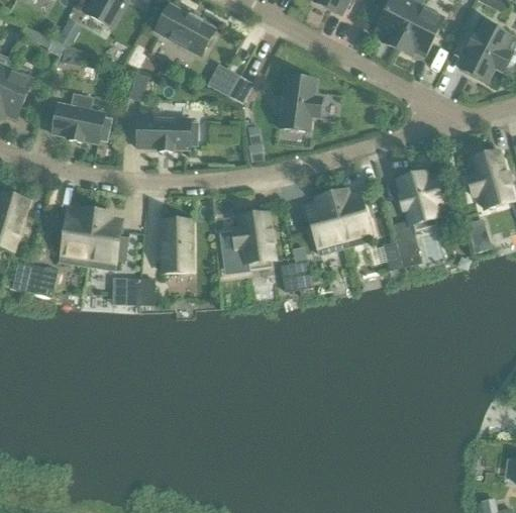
[(85,12),(111,27),(126,0),(92,0),(85,12)]
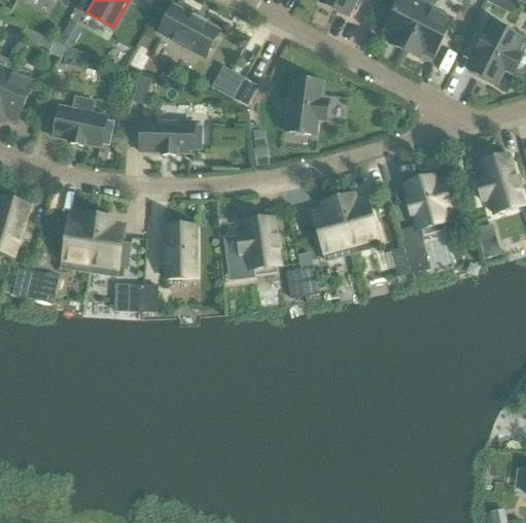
[(319,0),(346,14),(353,0),(319,0)]
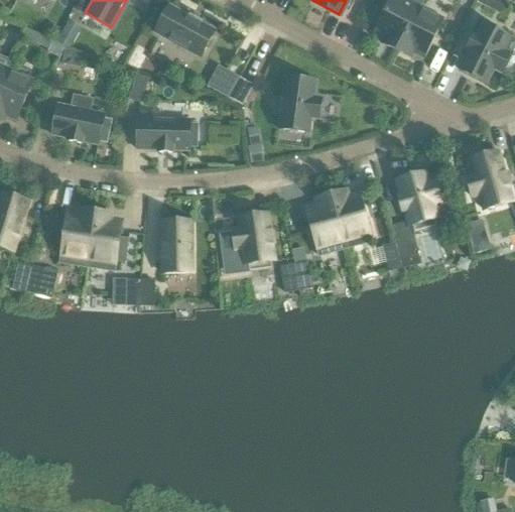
[(381,40),(395,47),(419,0),(388,0),(373,30),(387,37),(385,41),(381,39),(381,40)]
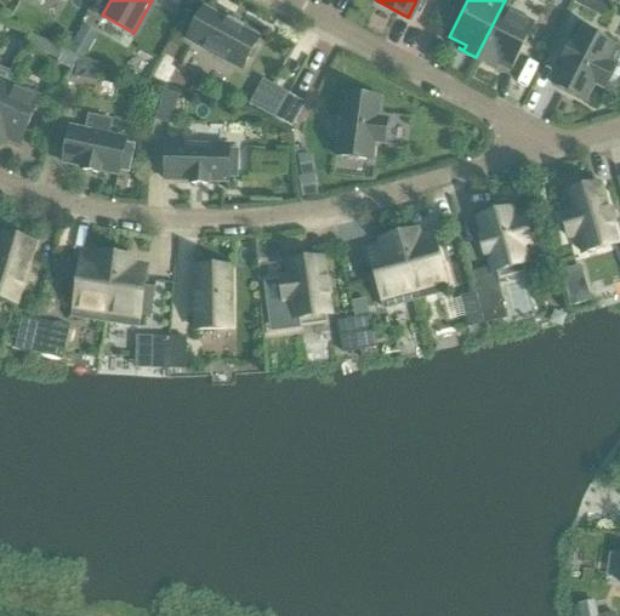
[(505,0),(476,57),(493,67),(494,64),(489,63),(491,57),(508,66),(532,21),(502,6),(506,0),(505,0)]
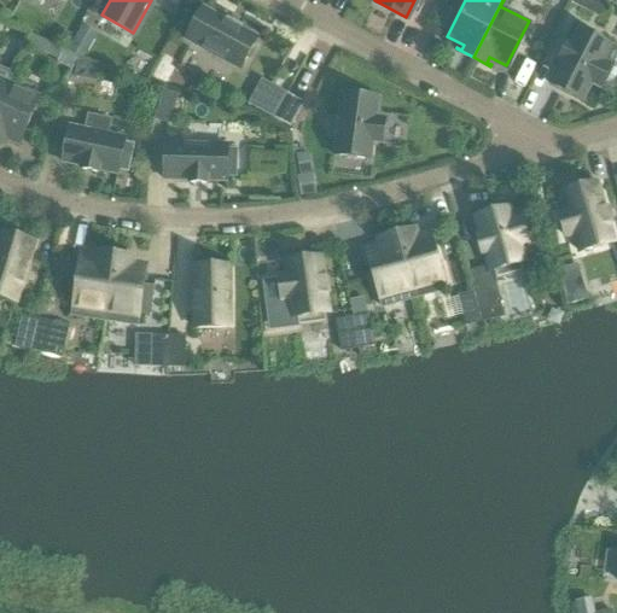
[(577,0),(597,11),(603,0),(577,0)]
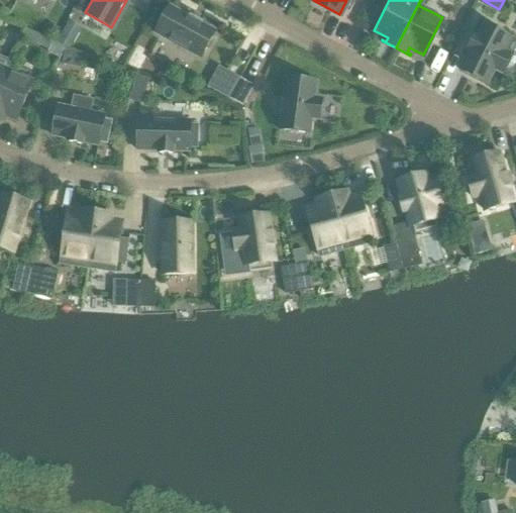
[(187,14),(169,3),(153,29),(200,55),(214,28),(200,21),(201,18),(189,11),(187,14)]
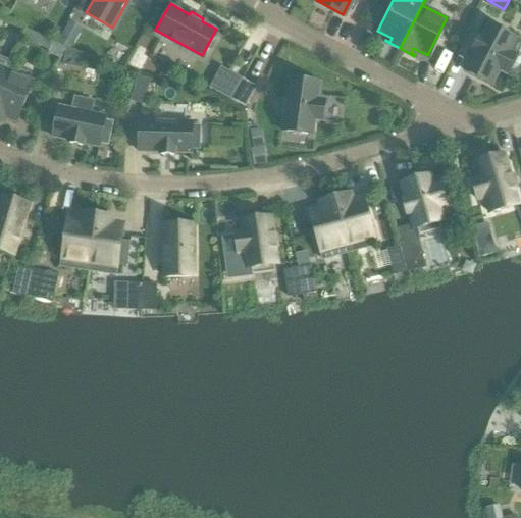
[(47,19),(42,31),(55,37),(60,27),(47,19)]
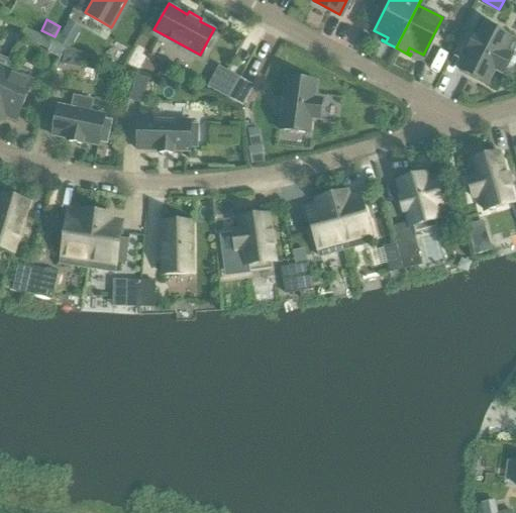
[(68,19),(58,36),(69,43),(79,25),(68,19)]
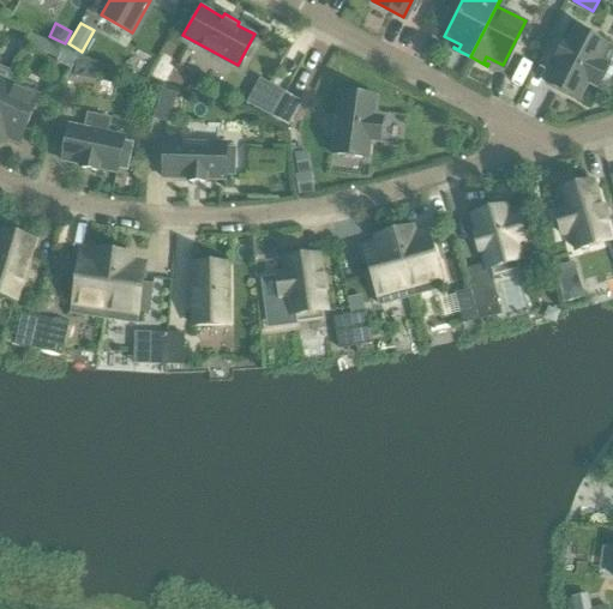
[(594,83),(607,89),(612,76),(612,44),(605,41),(574,24),(565,42),(562,41),(553,55),(557,58),(545,80),(577,96),(586,78),(594,83)]
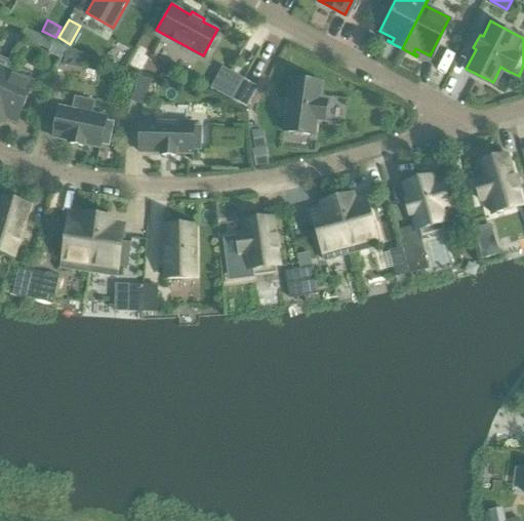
[(52,38),(46,50),(59,56),(66,44),(52,38)]
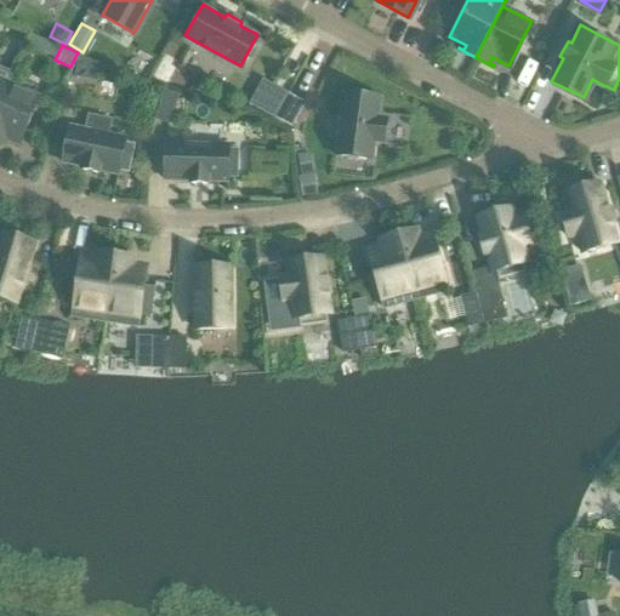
[(77,56),(73,73),(97,78),(100,63),(94,62),(95,60),(77,56)]
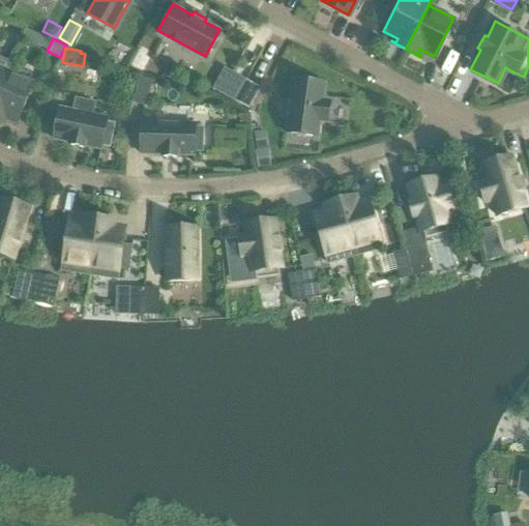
[(7,69),(0,85),(0,120),(2,121),(3,120),(0,118),(0,116),(1,114),(16,120),(33,81),(7,69)]
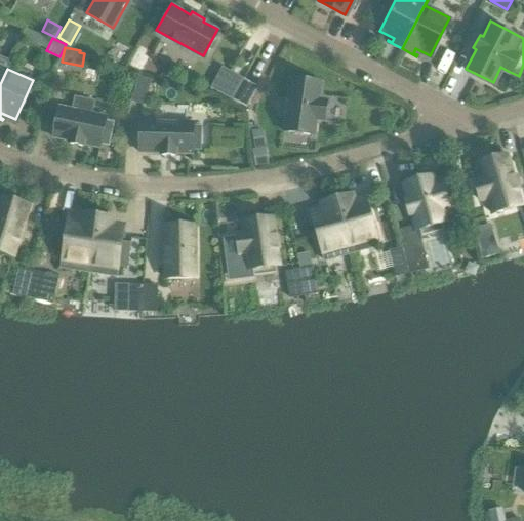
[(242,76),(231,70),(219,90),(231,96),(242,76)]
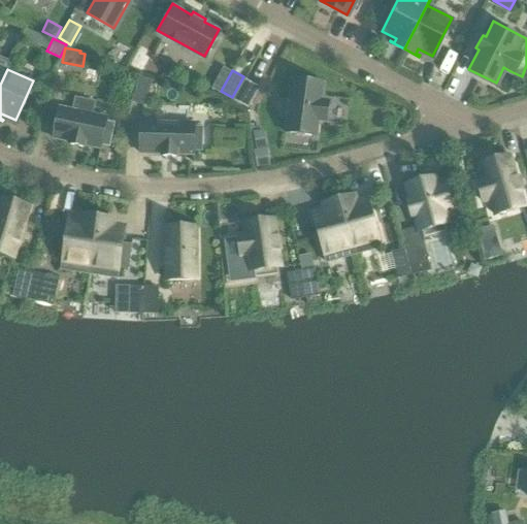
[(130,99),(143,103),(151,77),(138,73),(130,99)]
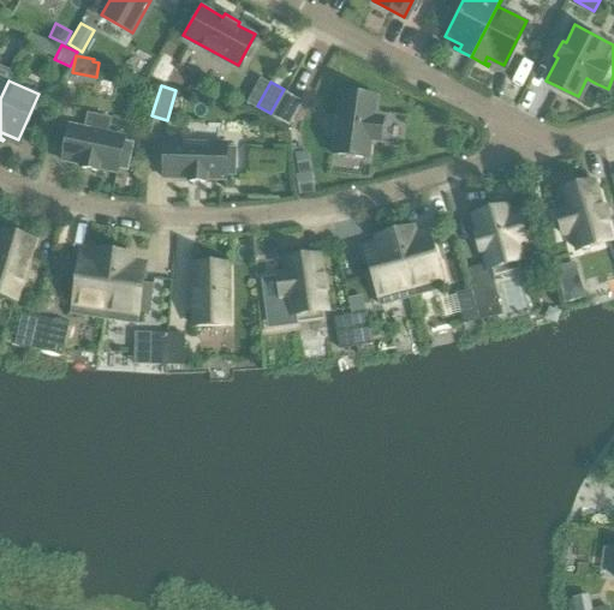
[(300,97),(284,89),(270,113),(287,123),(300,97)]
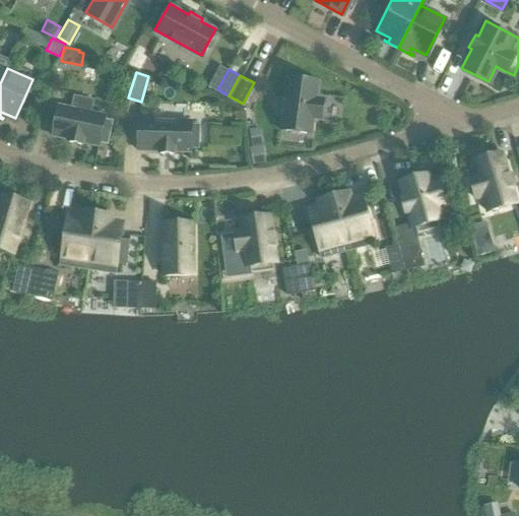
[(283,97),(281,95),(279,111),(282,111),(279,127),(309,131),(312,115),(320,117),(322,97),(314,95),(317,79),(286,75),(283,97)]
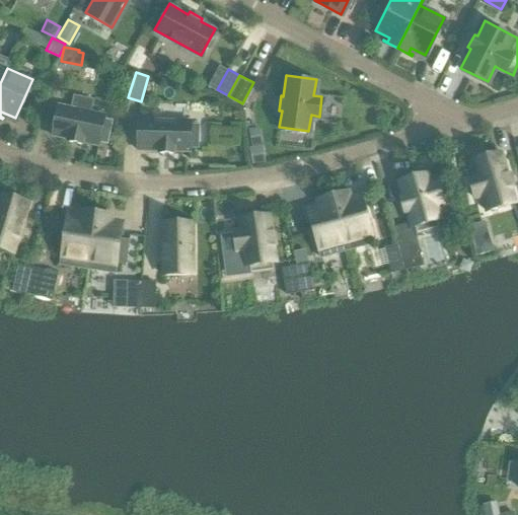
[(57,103),(51,133),(68,137),(67,140),(81,142),(81,140),(97,143),(98,139),(106,141),(111,119),(103,117),(103,114),(89,111),(70,106),(57,103)]
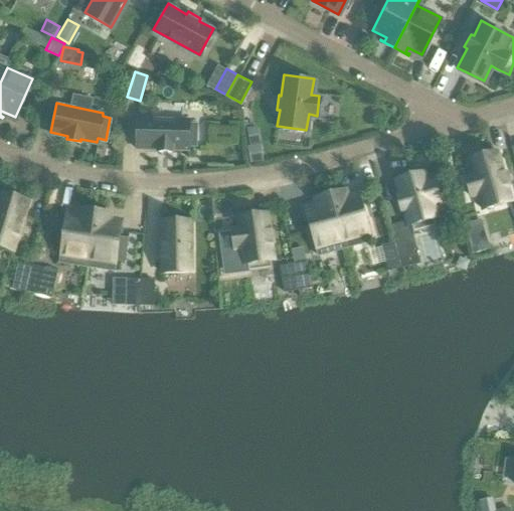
[(188,122),(188,119),(137,117),(136,147),(157,147),(157,150),(171,151),(171,148),(187,148),(187,145),(195,145),(196,123),(188,122)]
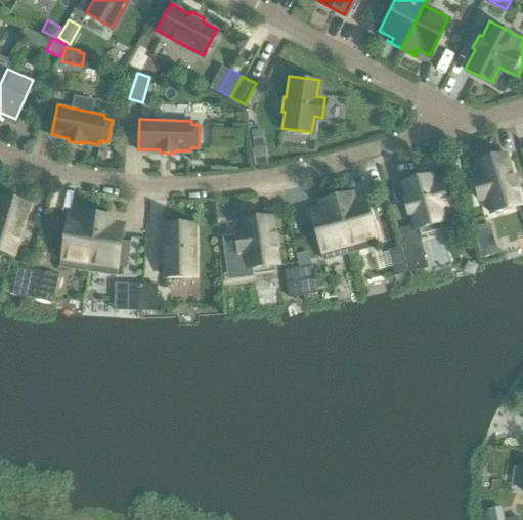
[(264,143),(250,145),(253,164),(266,162),(264,143)]
